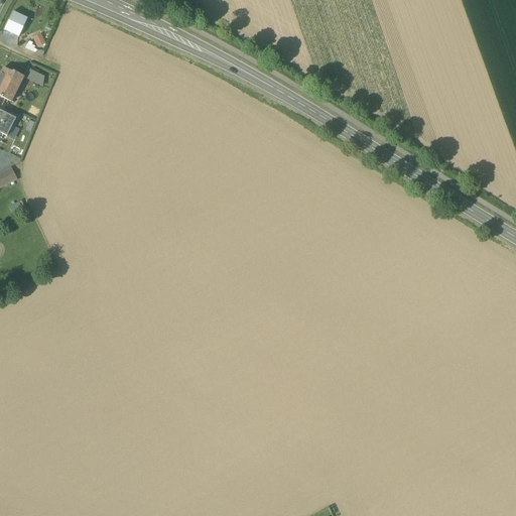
[(12,12),(4,30),(18,37),(27,19),(12,12)]
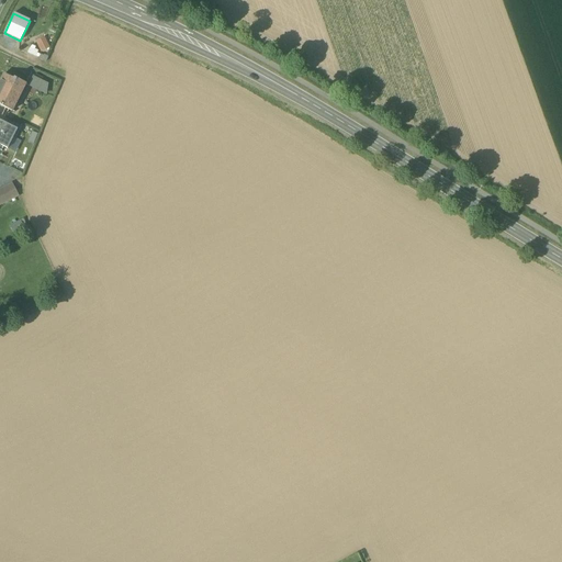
[(35,42),(41,53),(49,48),(44,37),(35,42)]
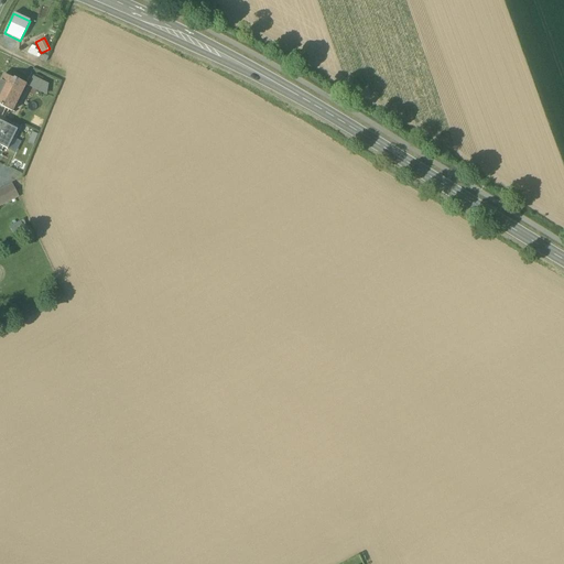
[(29,49),(26,54),(35,57),(39,58),(40,55),(36,54),(38,52),(34,50),(35,47),(32,46),(29,49)]
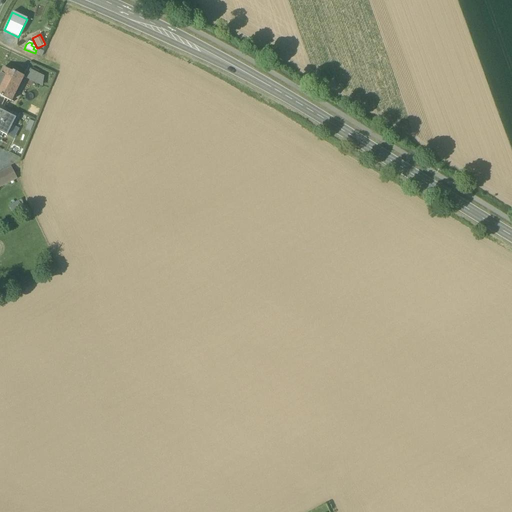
[(0,96),(0,97),(10,102),(10,101),(8,100),(17,82),(19,84),(23,76),(13,71),(12,72),(4,68),(0,76),(0,95),(0,96)]
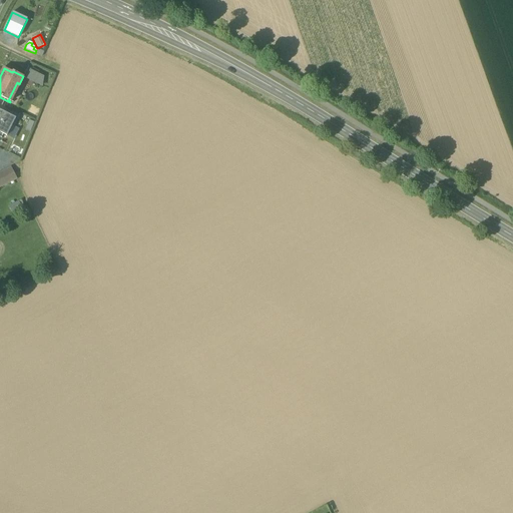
[(25,78),(40,86),(42,77),(29,71),(25,78)]
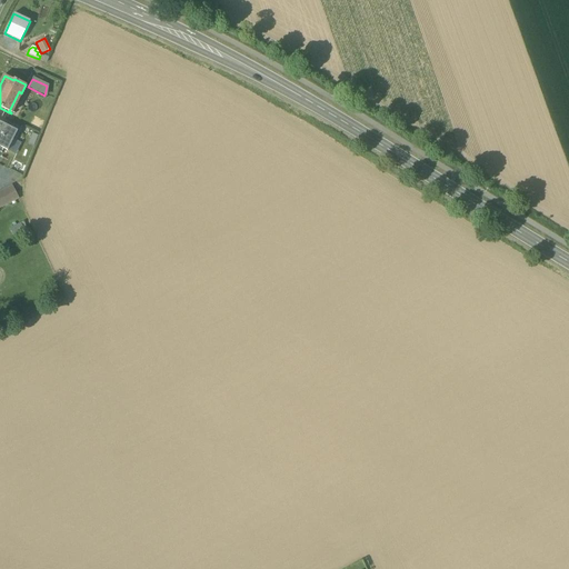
[(11,112),(21,93),(19,91),(9,111),(11,112)]
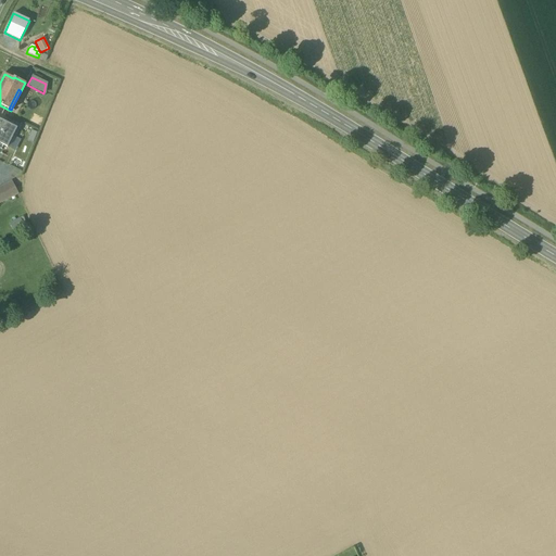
[(0,149),(1,150),(3,146),(7,148),(13,136),(16,128),(0,119),(0,149)]
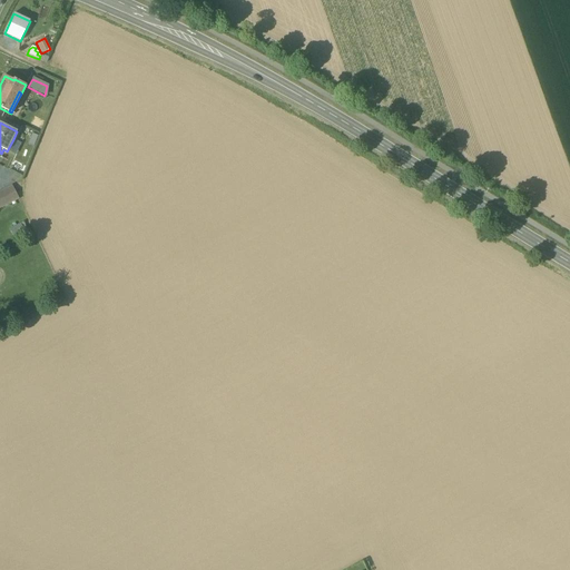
[(32,134),(28,145),(35,147),(38,136),(32,134)]
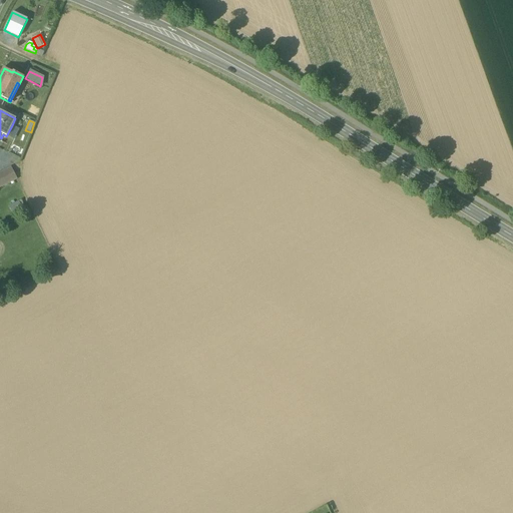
[(12,125),(6,136),(13,139),(19,129),(12,125)]
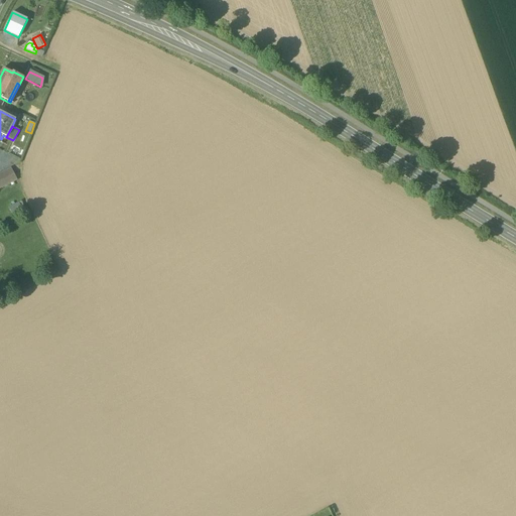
[(0,174),(0,187),(15,180),(10,169),(0,174)]
